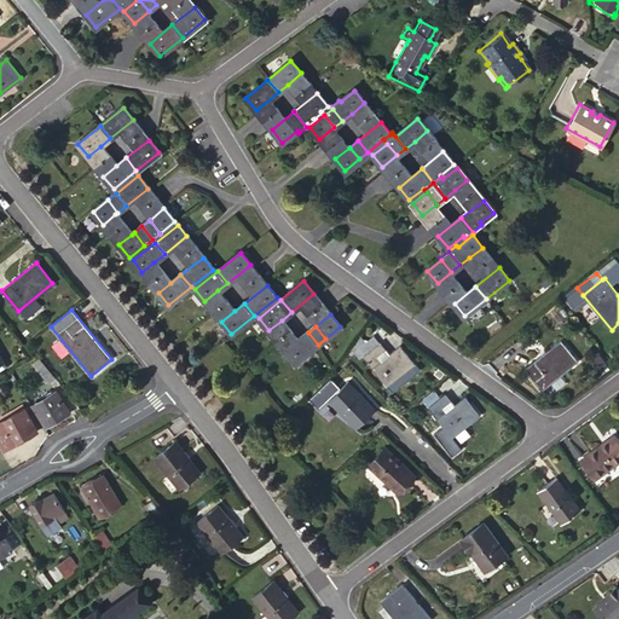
[(318,345),(308,333),(298,340),(285,351),(295,363),(318,345)]
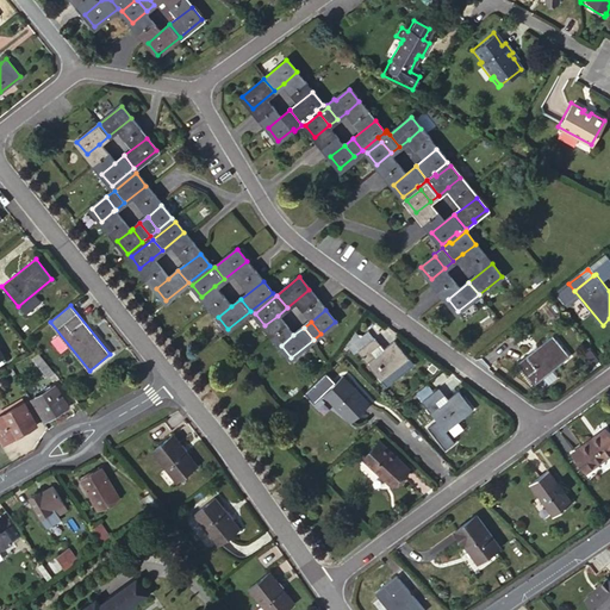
[(380,379),(384,377),(399,365),(408,359),(393,341),(383,349),(368,331),(348,346),(354,353),(358,350),(380,379)]
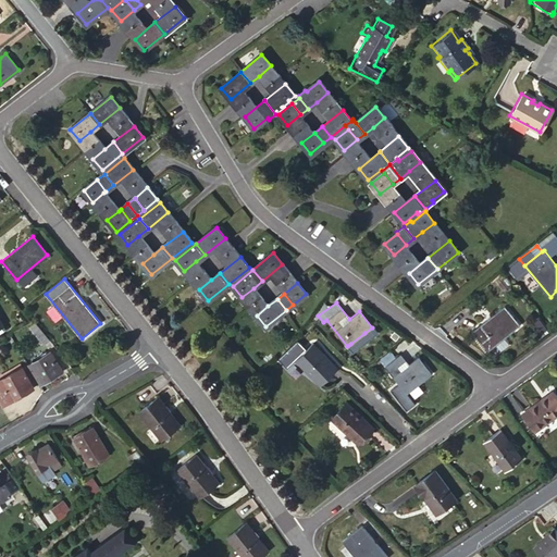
[(520,324),(505,306),(473,332),(487,350),(520,324)]
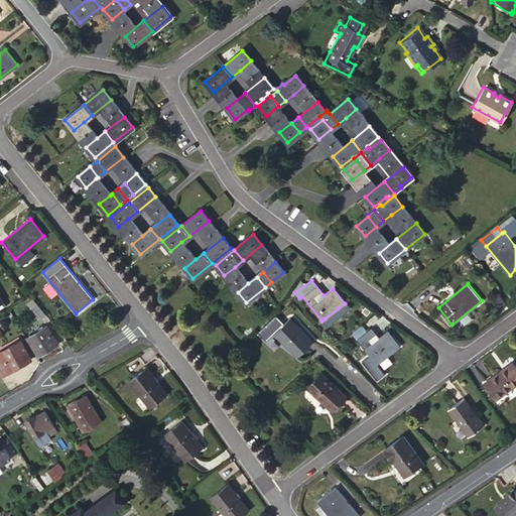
[(45,314),(32,297),(26,302),(39,318),(45,314)]
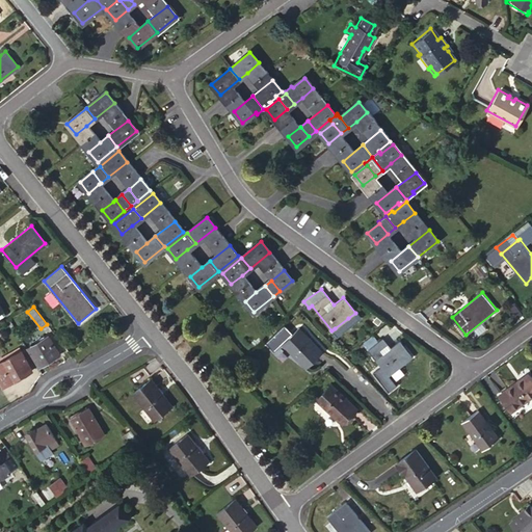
[(348,318),(335,328),(339,334),(352,323),(348,318)]
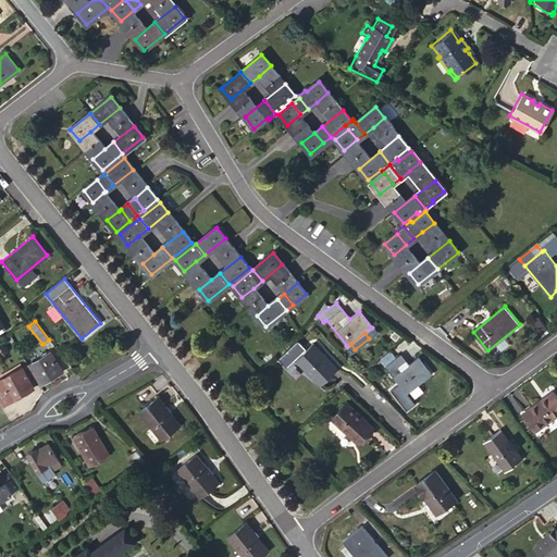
[(12,342),(9,336),(0,341),(0,343),(2,347),(12,342)]
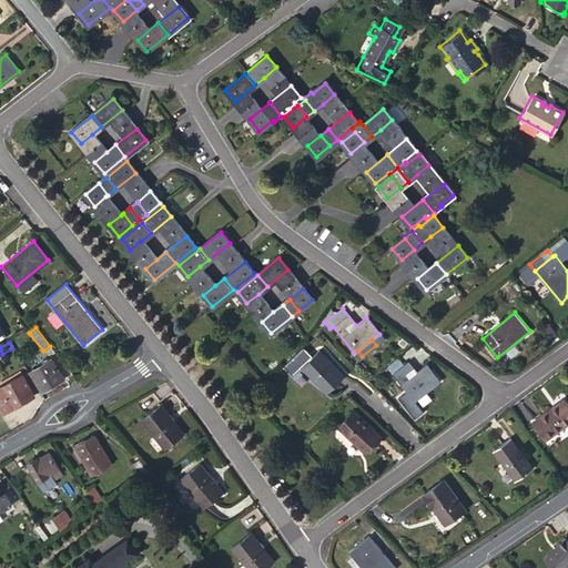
[(318,381),(317,383),(326,393),(343,375),(318,351),(302,366),(311,376),(313,375),(318,381)]
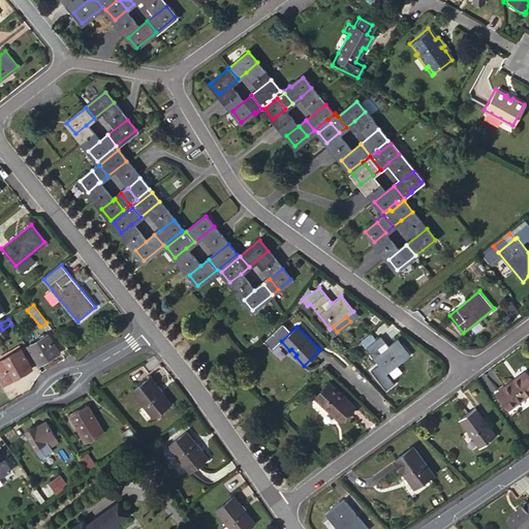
[(39,363),(58,352),(48,335),(45,336),(44,333),(38,337),(40,339),(29,346),(39,363)]
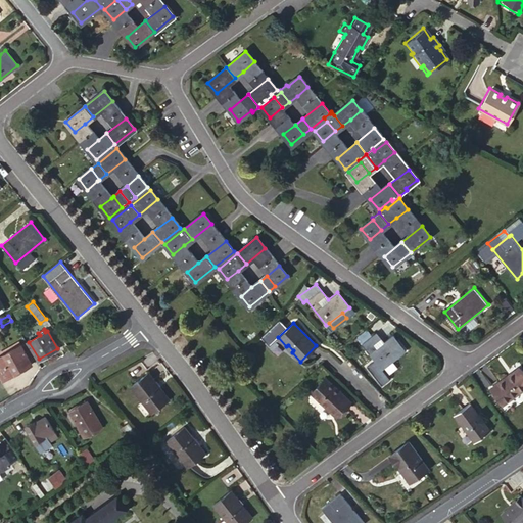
[(363,343),(371,337),(367,331),(359,337),(363,343)]
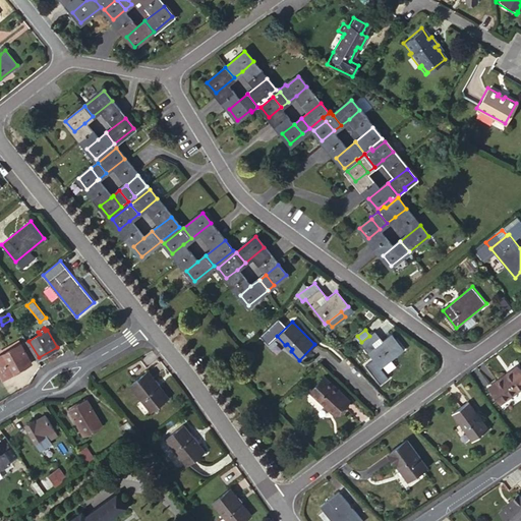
[(374,332),(369,336),(361,342),(360,343),(381,367),(404,349),(392,334),(382,342),(379,338),(374,332)]
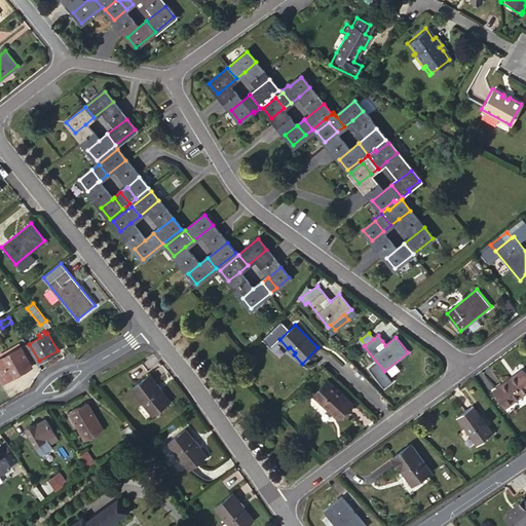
[(25,353),(21,346),(0,358),(0,377),(2,381),(32,365),(25,353)]
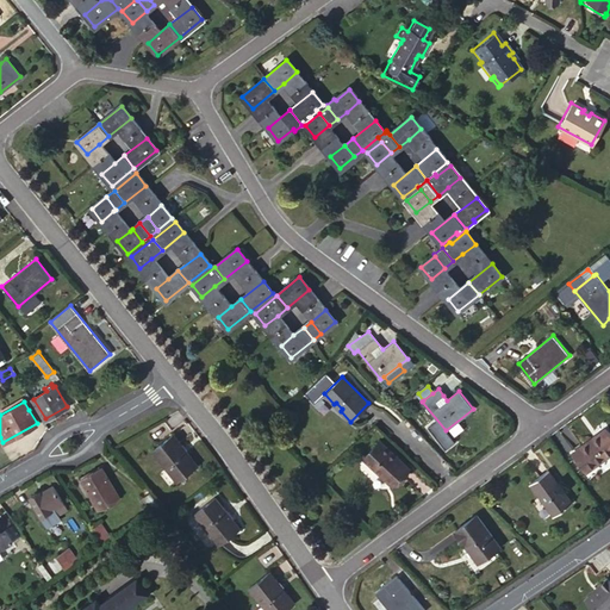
[(32,409),(29,410),(36,423),(41,419),(35,408),(32,409)]
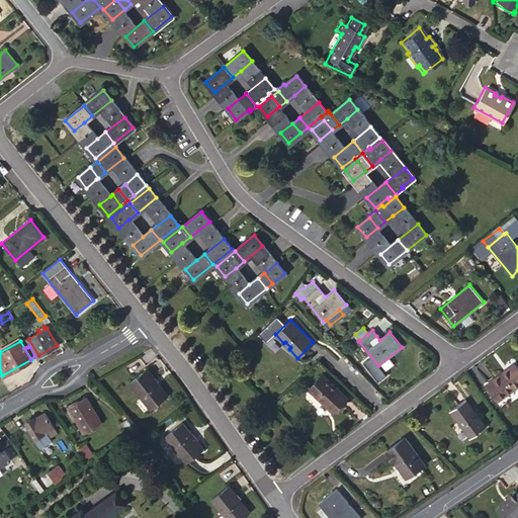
[(517,384),(517,369),(514,363),(507,368),(508,369),(504,372),(503,371),(486,383),(498,400),(517,384)]
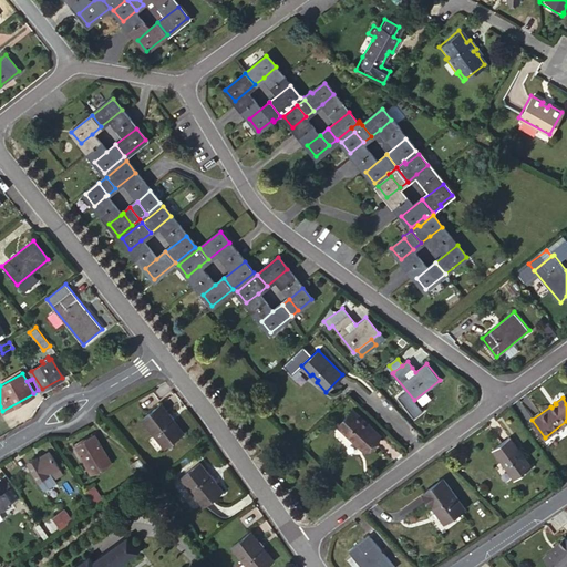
[(183,432),(161,403),(142,418),(165,446),(183,432)]
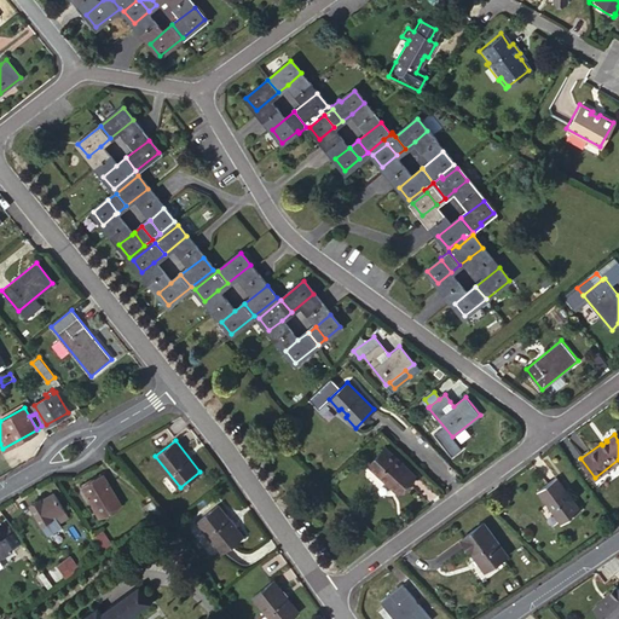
[(368,464),(388,482),(391,479),(400,489),(415,473),(385,446),(368,464)]
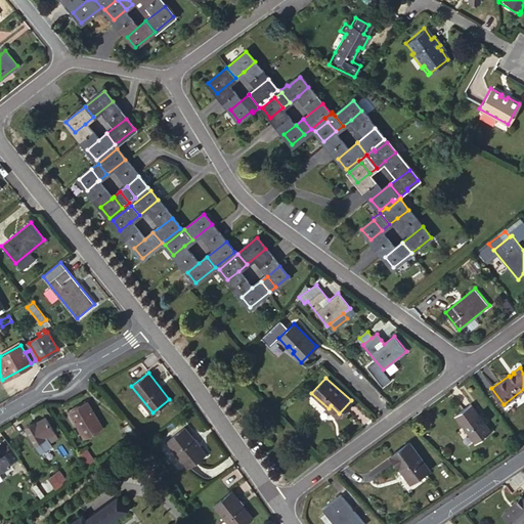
[(101,426),(87,402),(70,411),(79,427),(85,424),(90,432),(101,426)]
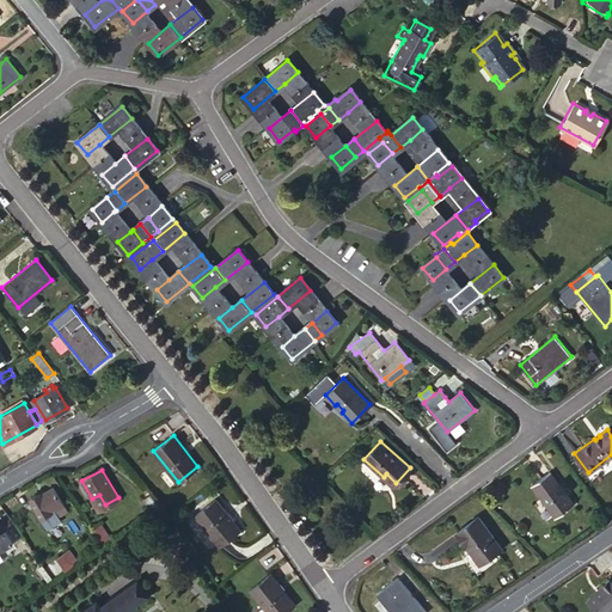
[(564,491),(549,472),(532,485),(556,516),(573,505),(567,496),(565,497),(563,493),(564,491)]
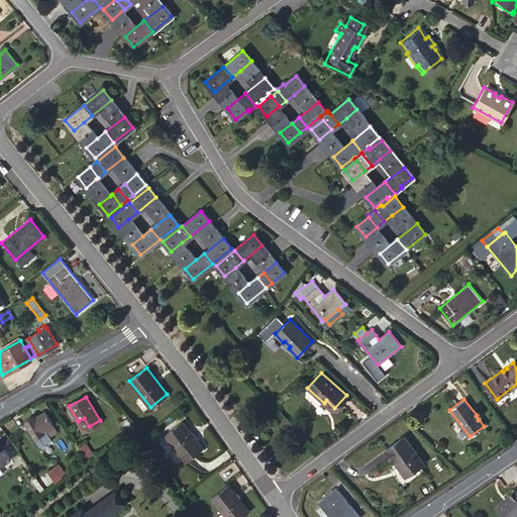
[(326,400),(324,403),(332,411),(334,408),(326,400)]
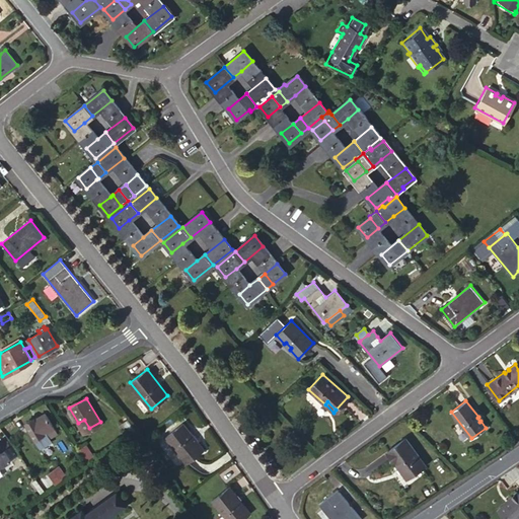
[(32,419),(24,424),(40,448),(51,442),(49,438),(57,434),(45,413),(33,420),(32,419)]
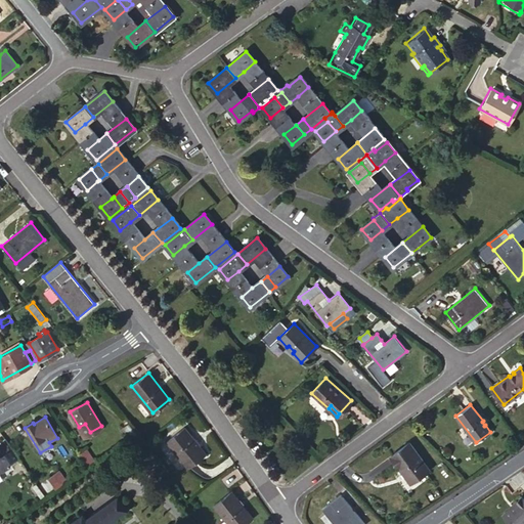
[(85,424),(79,427),(84,435),(90,432),(85,424)]
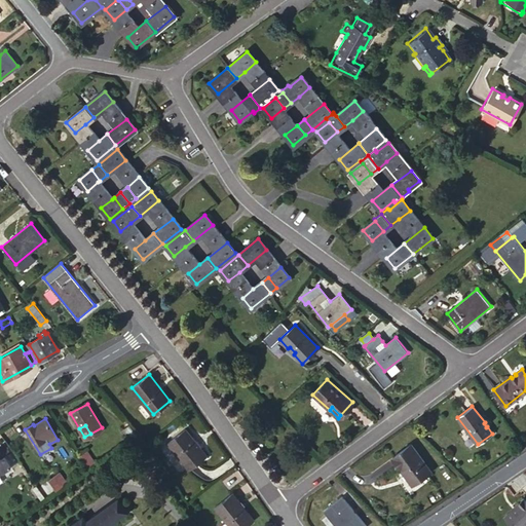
[(139,436),(129,425),(123,429),(130,440),(139,436)]
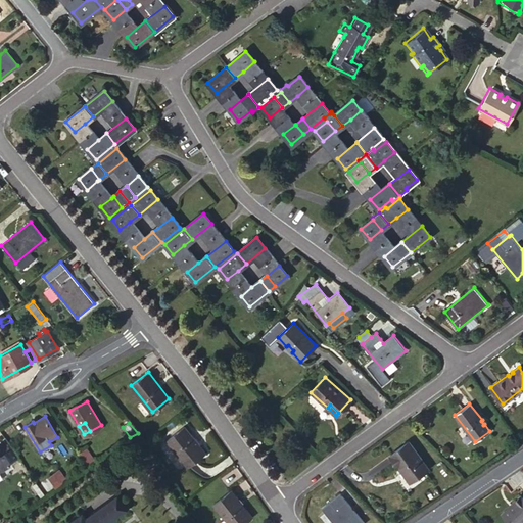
[(205,453),(184,426),(167,439),(188,467),(205,453)]
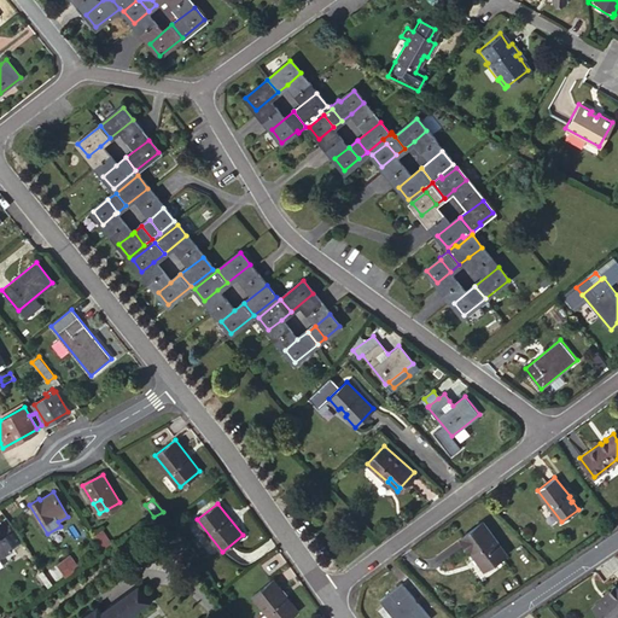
[(9,534),(1,522),(0,523),(0,554),(12,547),(5,535),(9,534)]
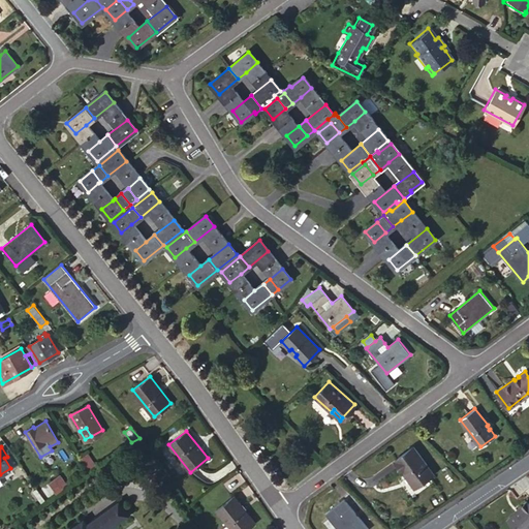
[(433,473),(413,447),(395,461),(413,487),(433,473)]
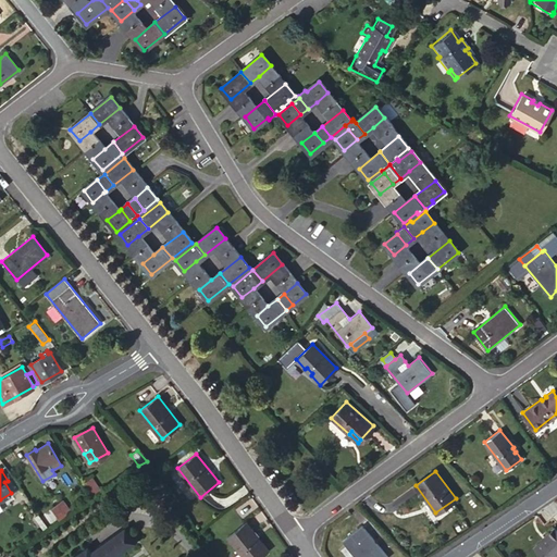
[(91,478),(83,483),(86,487),(87,490),(96,483),(91,478)]
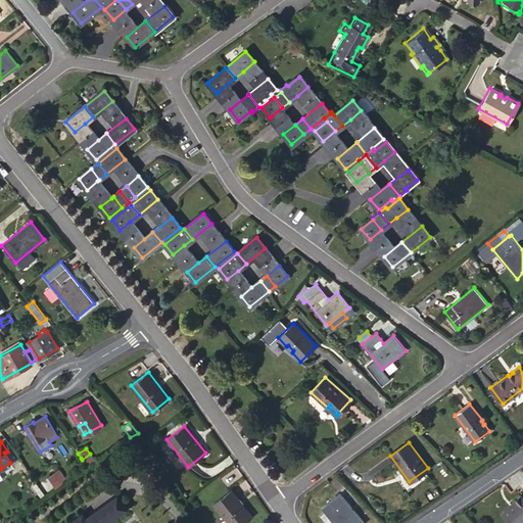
[(87,467),(95,461),(90,454),(82,460),(87,467)]
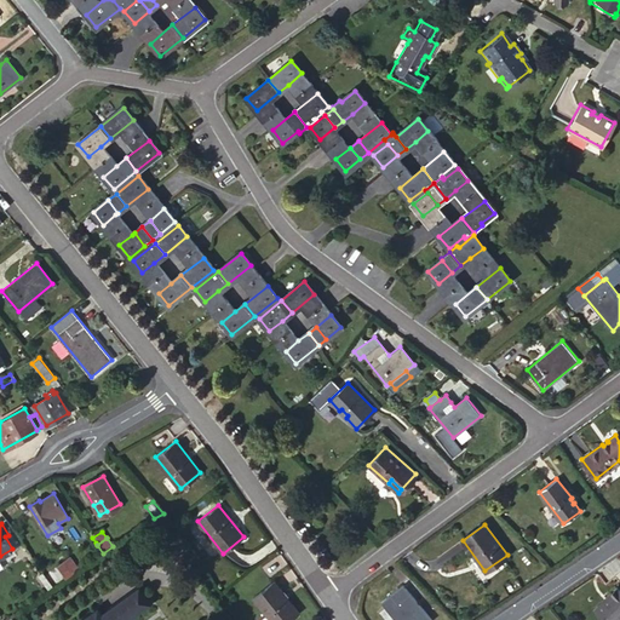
[(89,547),(97,557),(103,554),(97,545),(96,543),(89,547)]
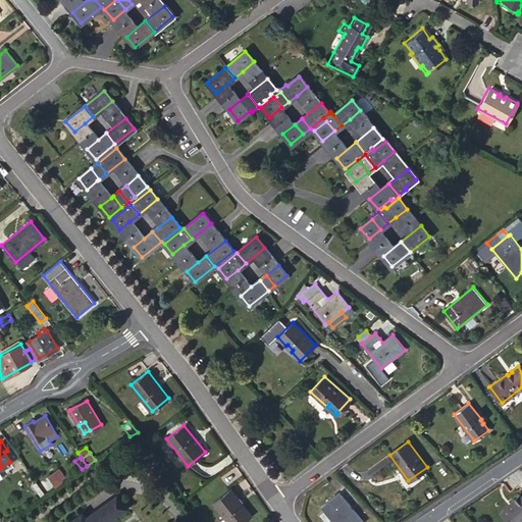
[(65,478),(59,470),(48,476),(55,485),(65,478)]
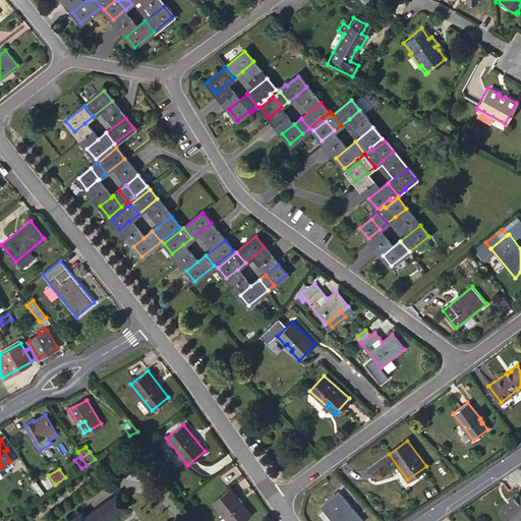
[(44,491),(36,481),(32,483),(40,495),(44,491)]
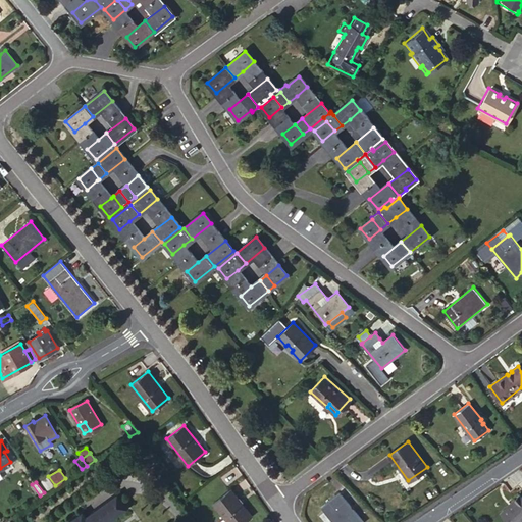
[(213,503),(224,517),(227,521),(244,521),(252,516),(230,489),(213,503)]
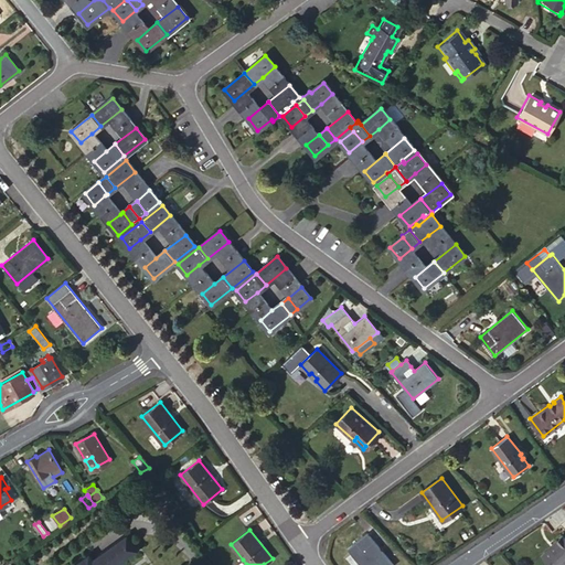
[(89,553),(72,564),(113,564),(137,547),(127,534),(93,558),(89,553)]
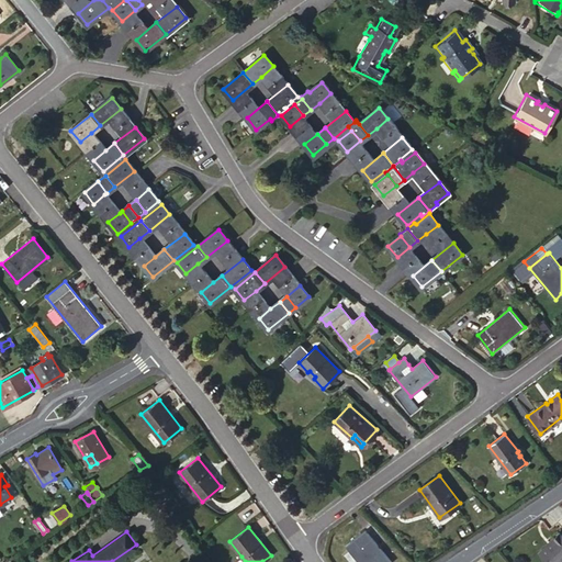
[(389,561),(364,531),(347,546),(359,561),(389,561)]
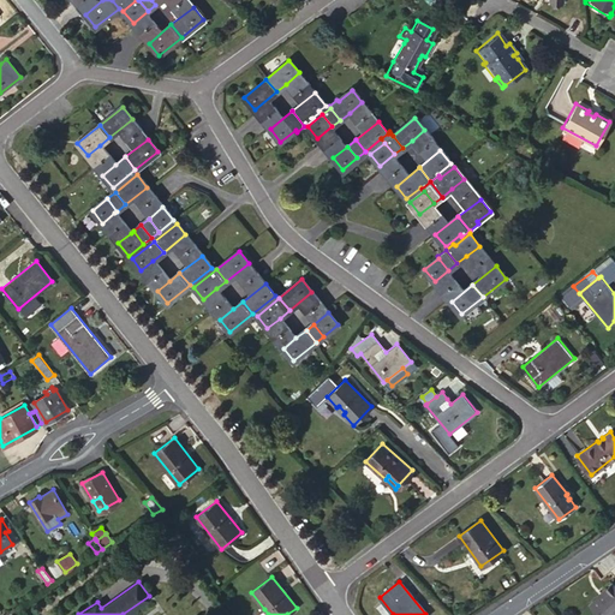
[(601,614),(614,614),(614,583),(605,590),(607,592),(592,605),(601,614)]
